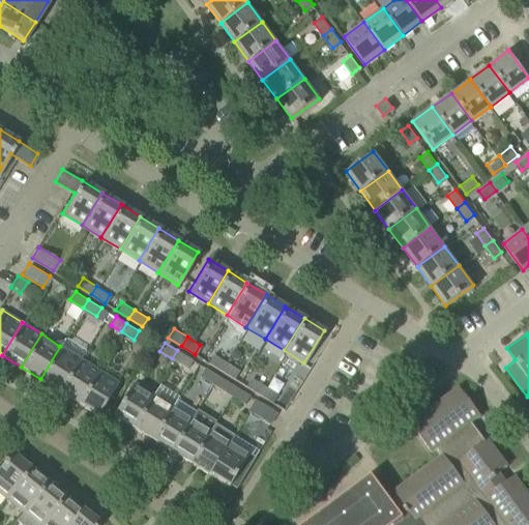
[(60,346),(40,379),(59,390),(79,357),(69,352),(69,351),(60,346)]
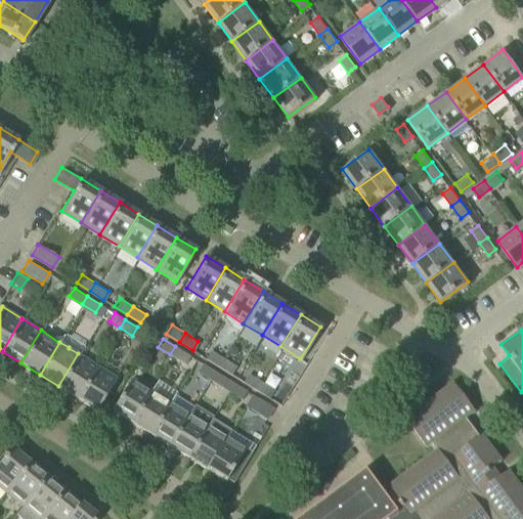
[(189,354),(175,346),(170,354),(184,362),(189,354)]
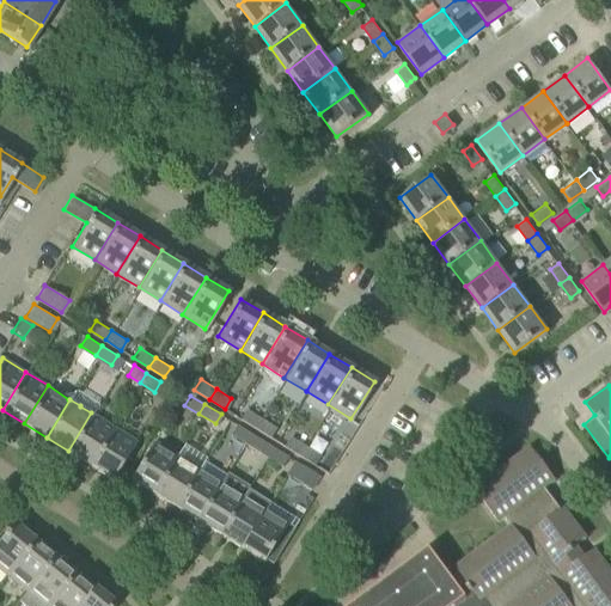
[(254,427),(260,416),(245,406),(239,417),(254,427)]
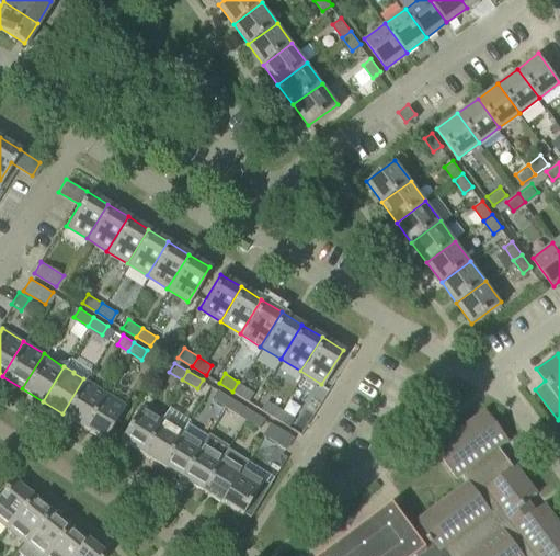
[(104,392),(83,378),(63,413),(83,426),(104,392)]
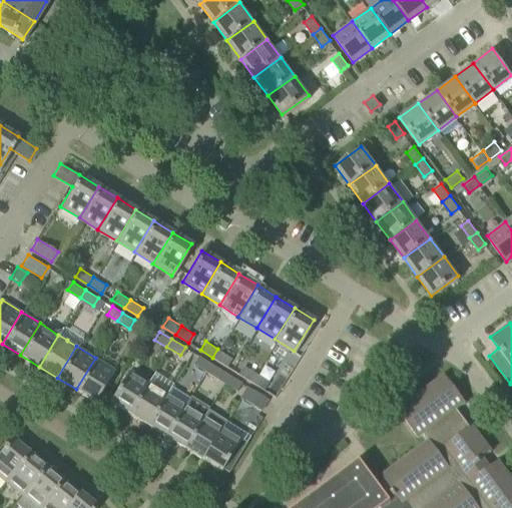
[(231,357),(217,349),(212,358),(225,366),(231,357)]
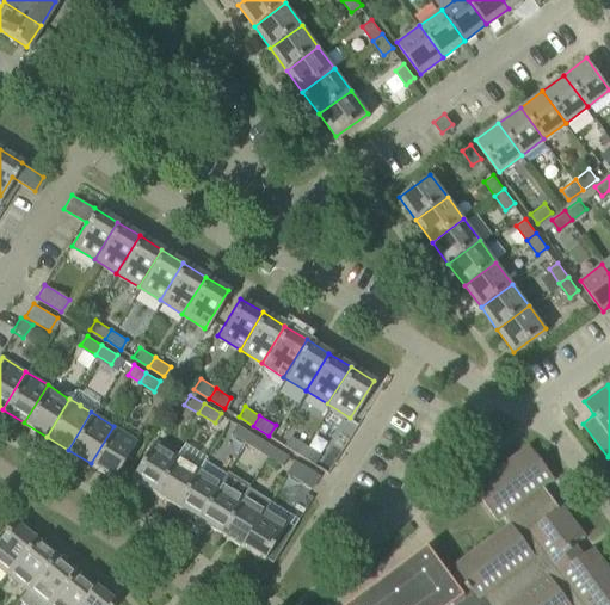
[(242,440),(248,431),(235,421),(228,431),(242,440)]
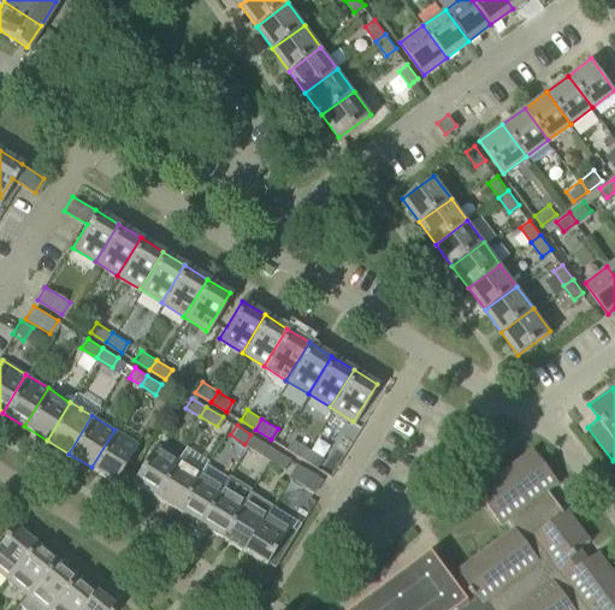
[(114,430),(92,467),(113,481),(136,443),(114,430)]
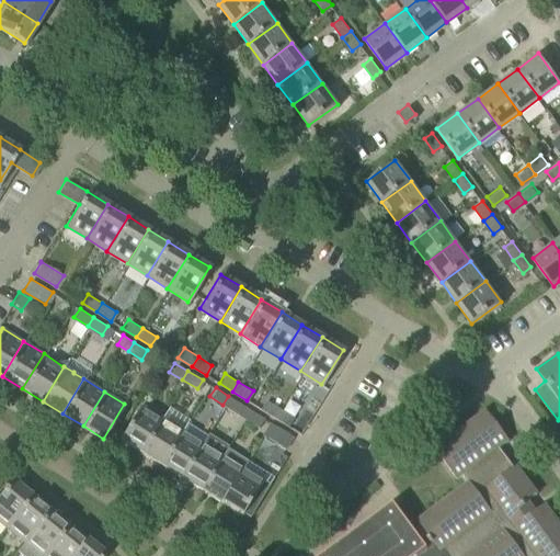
[(228,396),(223,405),(238,415),(243,406),(228,396)]
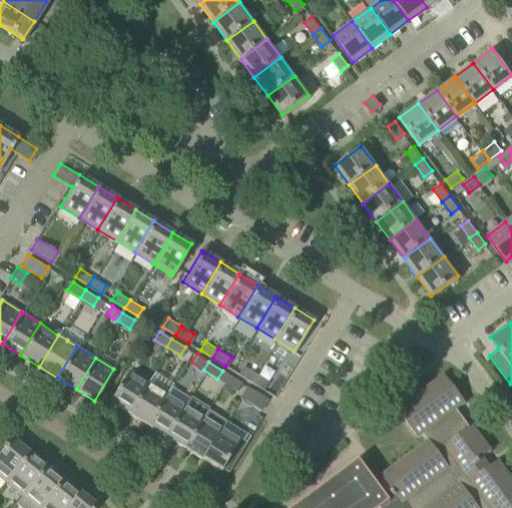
[(249,380),(253,373),(241,365),(236,372),(249,380)]
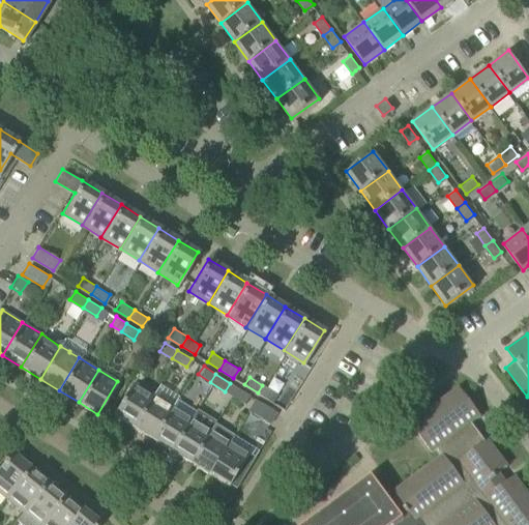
[(131,426),(151,392),(133,381),(112,413),(131,426)]
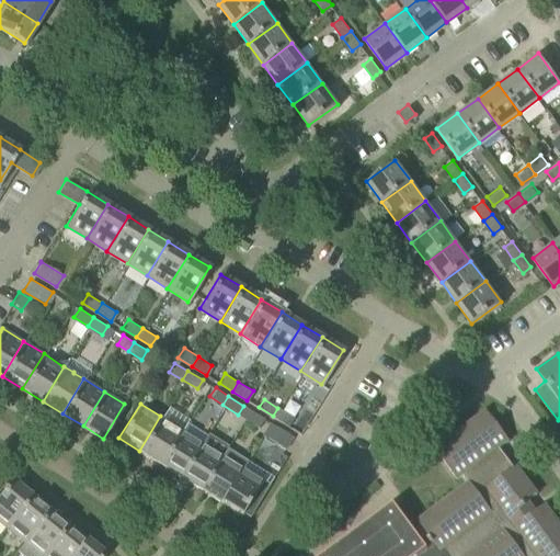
[(559,555),(559,522),(545,501),(535,509),(526,498),(536,490),(516,464),(513,465),(498,444),(507,438),(486,407),(433,446),(456,476),(461,472),(467,479),(415,518),(420,523),(412,529),(392,502),(319,555),(559,555)]
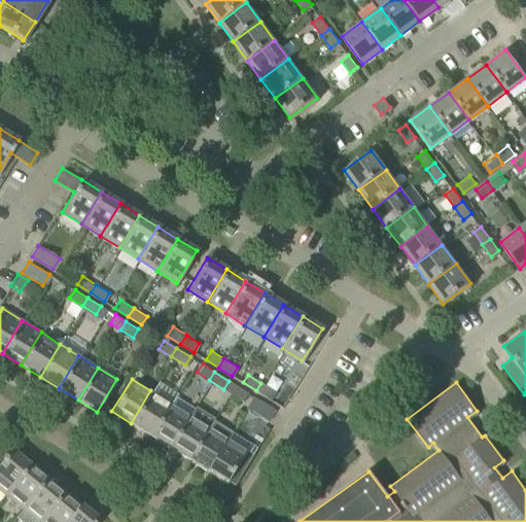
[(229,392),(242,401),(247,392),(234,383),(229,392)]
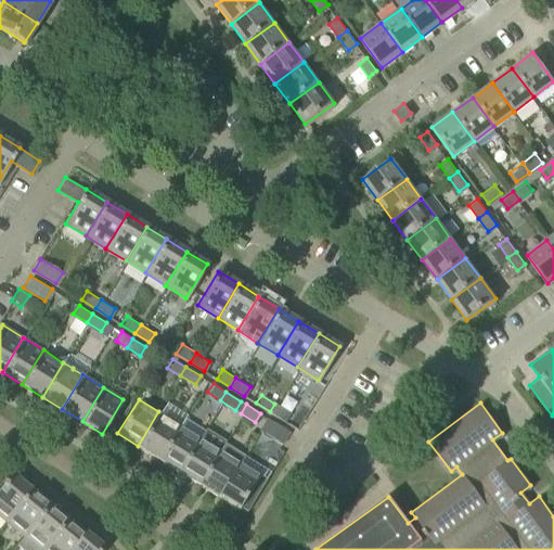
[(274,404),(270,411),(283,420),(288,411),(274,404)]
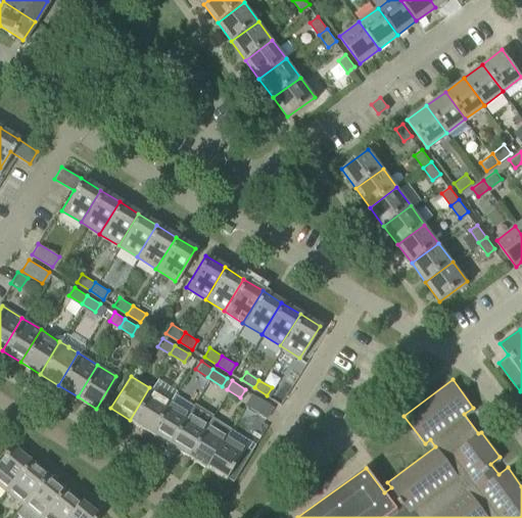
[(149,387),(130,420),(149,431),(169,399),(149,387)]
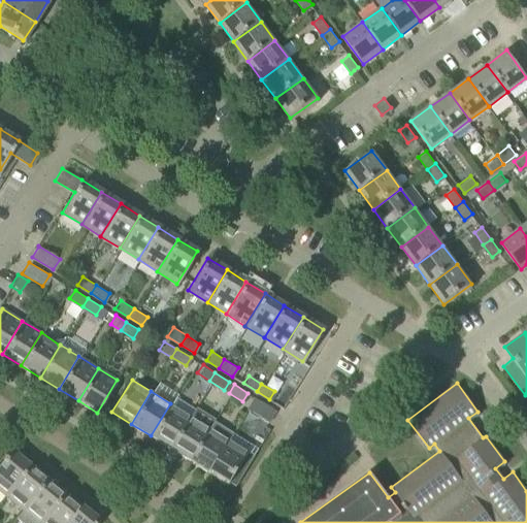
[(267,421),(273,410),(253,396),(245,407),(267,421)]
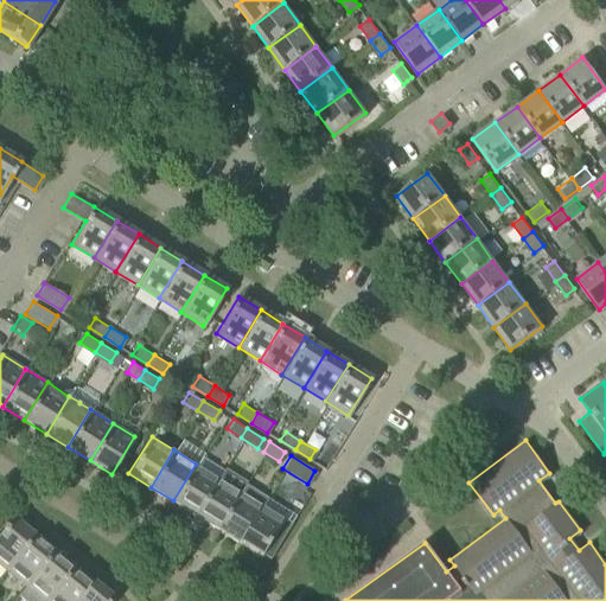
[(196,464),(173,500),(195,515),(217,477),(196,464)]
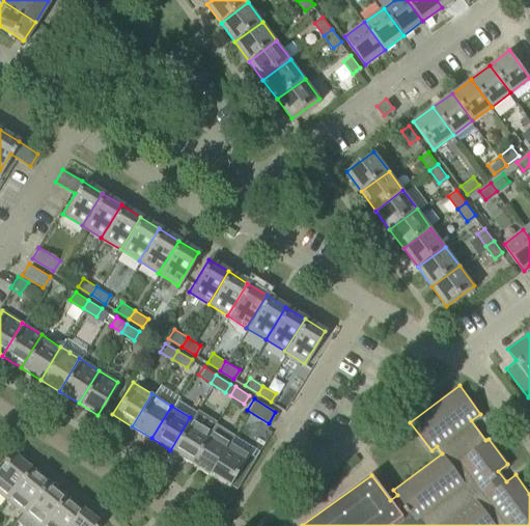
[(210,430),(190,417),(170,450),(189,462),(210,430)]
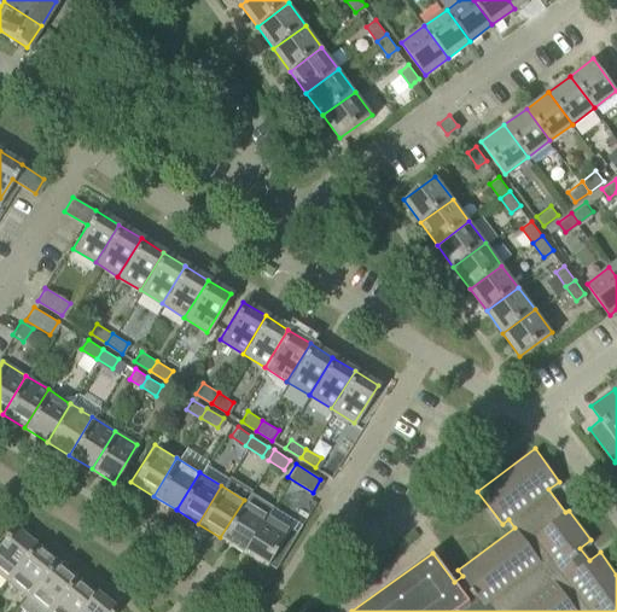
[(249,491),(244,500),(220,537),(242,551),(266,513),(271,505),(249,491)]
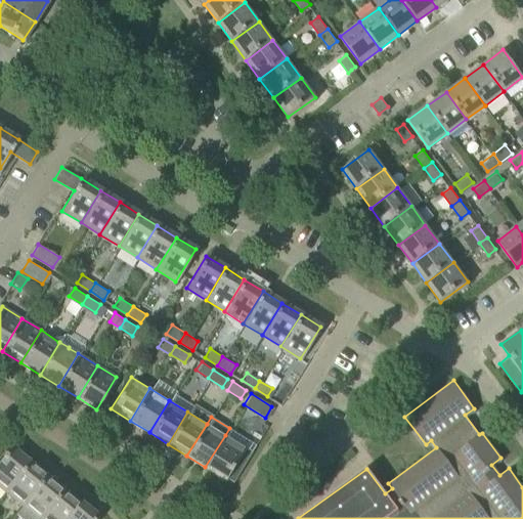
[(225,435),(205,467),(225,479),(228,475),(233,478),(236,474),(251,450),(225,435)]
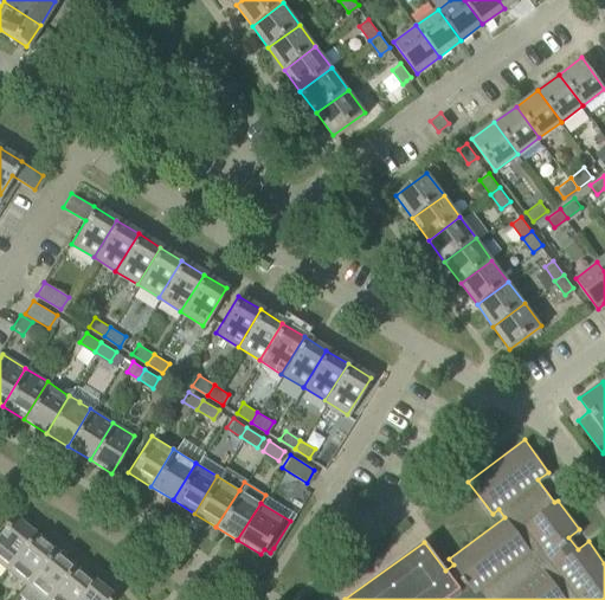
[(0,562),(6,568),(33,534),(13,516),(0,531),(0,562)]
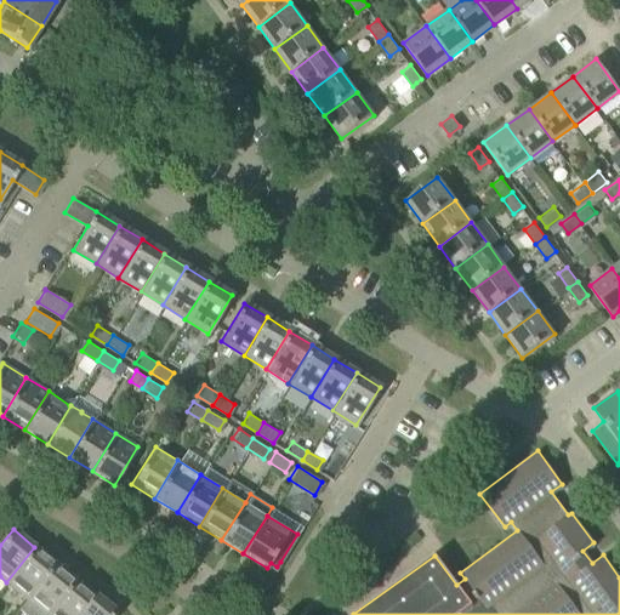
[(53,563),(34,547),(6,582),(26,598),(53,563)]
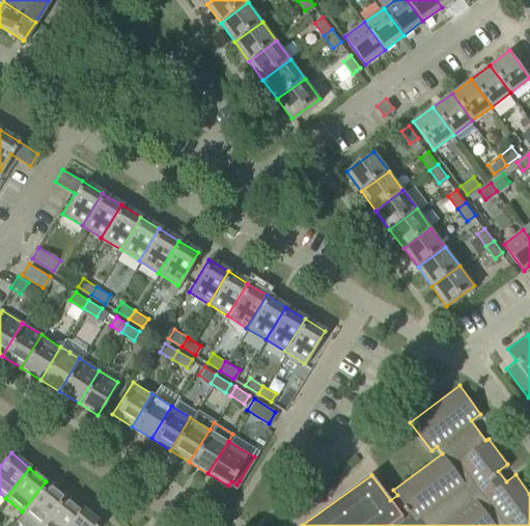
[(23,525),(37,525),(38,525),(63,496),(46,481),(22,511),(15,519),(23,525)]
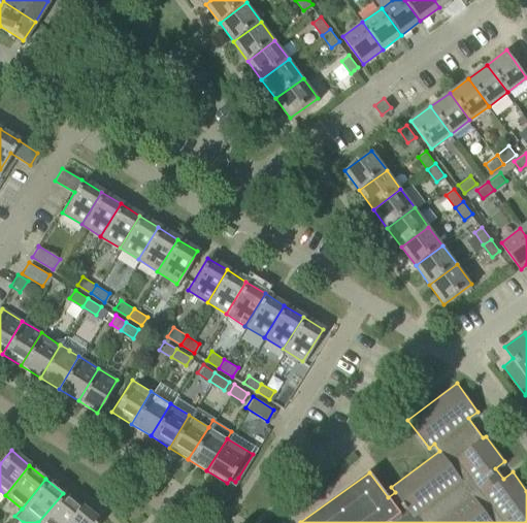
[(67,522),(80,508),(63,493),(38,522),(67,522)]
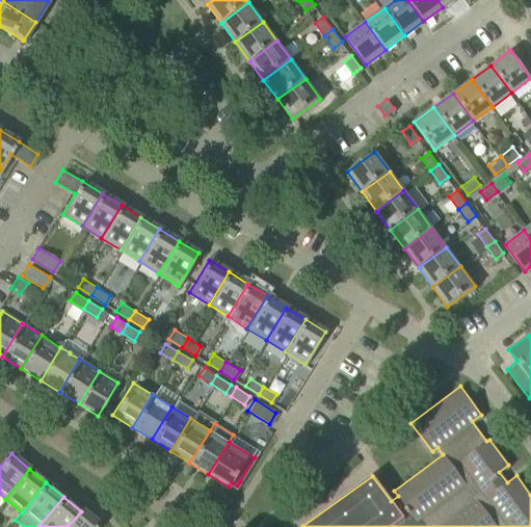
[(81,511),(68,526),(98,526),(99,526),(81,511)]
